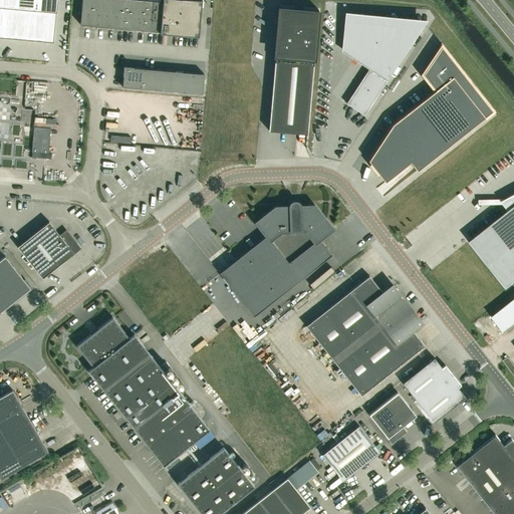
[(0,0),(0,37),(53,42),(55,21),(56,0),(0,0)]
